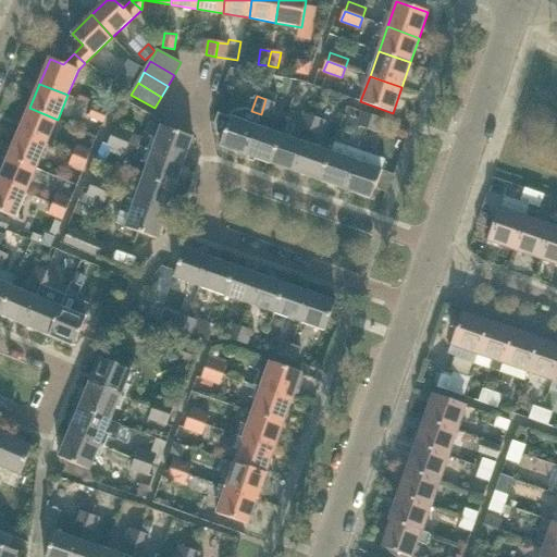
[(265,99),(261,114),(271,118),(275,103),(265,99)]
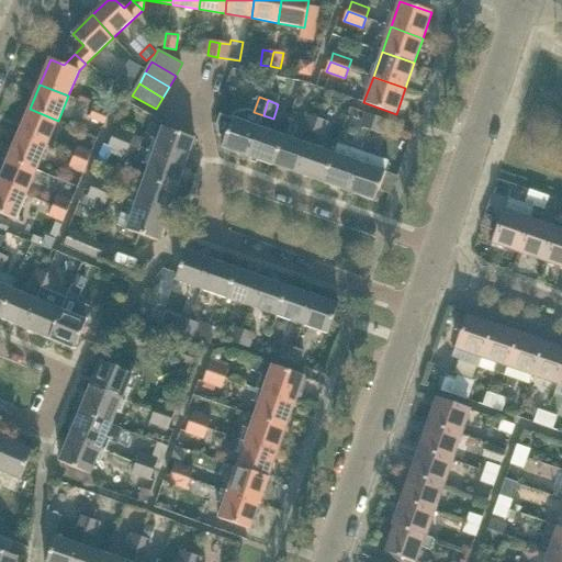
[(105,123),(109,113),(96,108),(91,117),(105,123)]
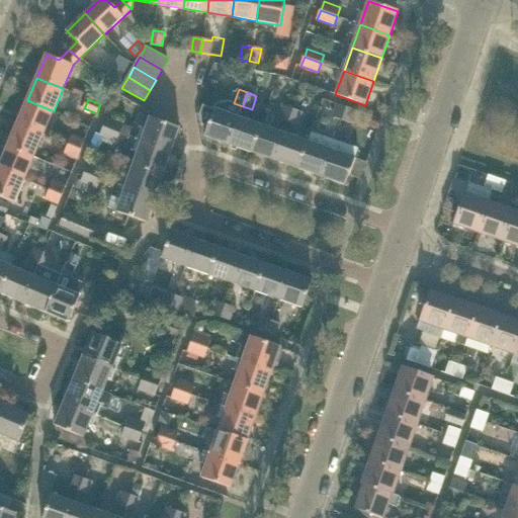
[(44,134),(54,111),(27,100),(17,122),(44,134)]
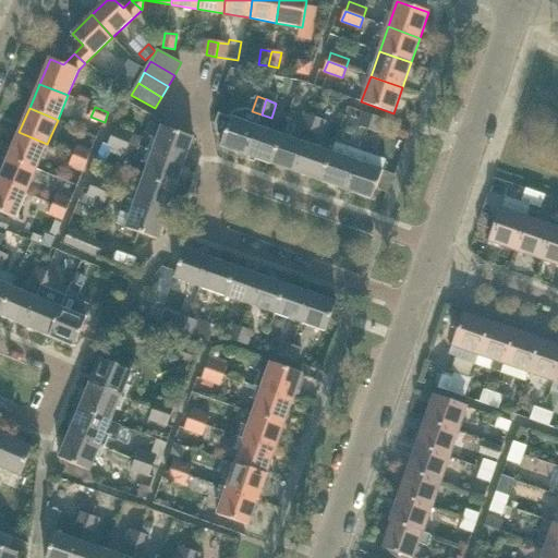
[(368,130),(373,116),(364,112),(359,126),(368,130)]
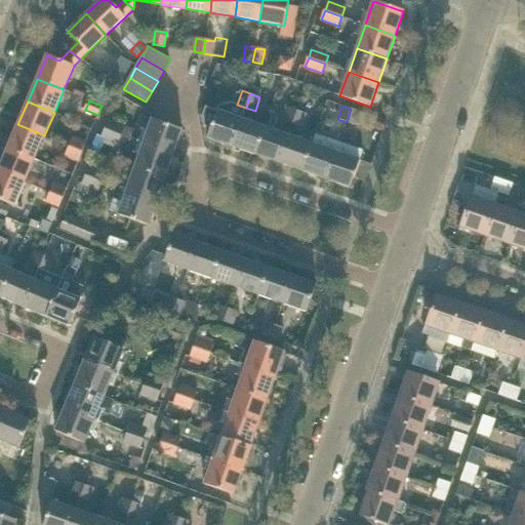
[(293,124),(297,111),(288,107),(284,121),(293,124)]
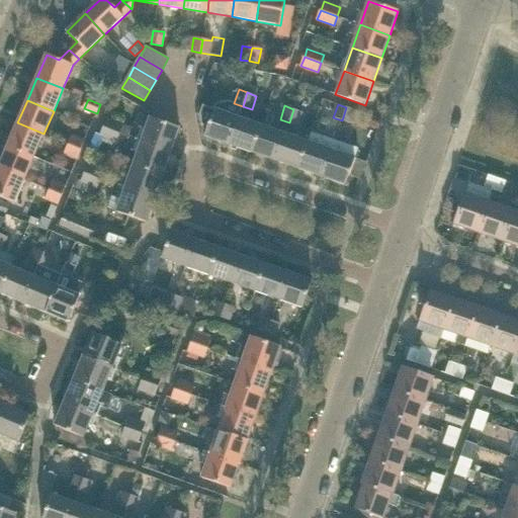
[(346,107),(342,120),(351,123),(356,110),(346,107)]
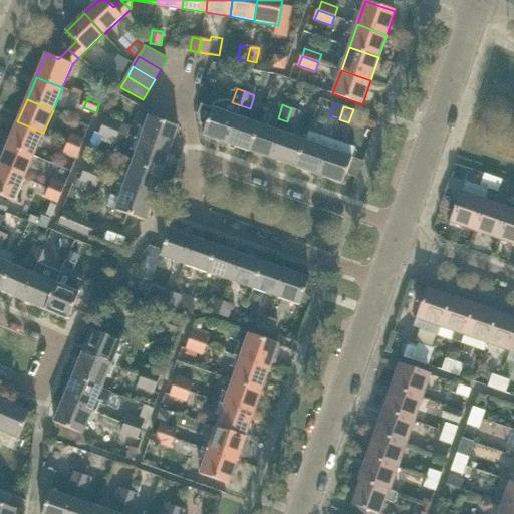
[(237,116),(236,116),(212,108),(203,136),(227,144),(237,116)]
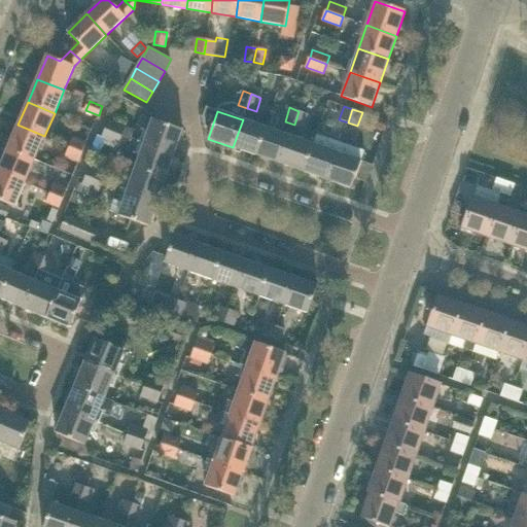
[(299,111),(294,125),(304,128),(308,114),(299,111)]
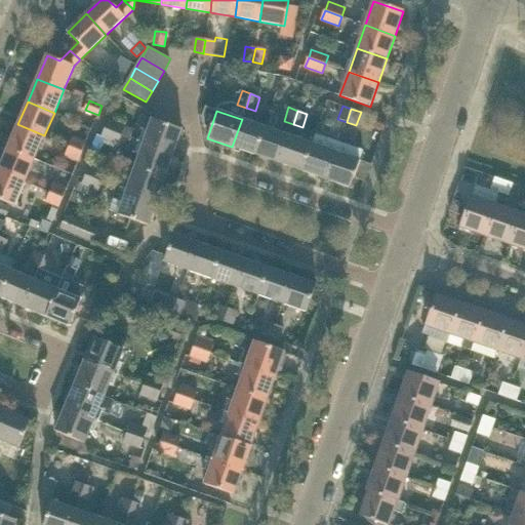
[(129,138),(133,129),(125,126),(126,125),(110,119),(105,129),(121,135),(129,138)]
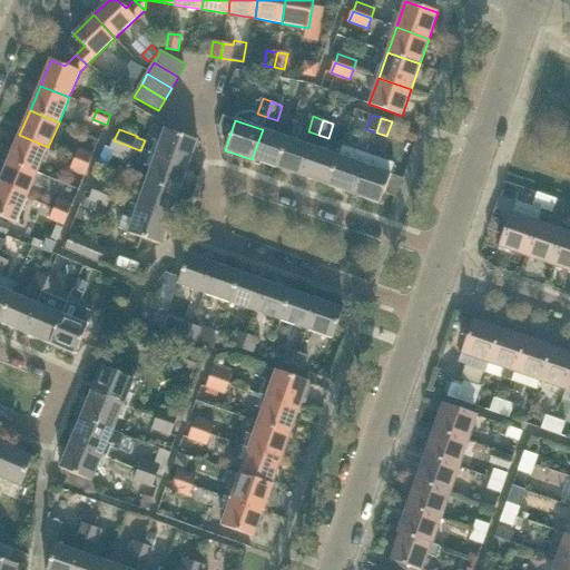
[(188,167),(198,140),(165,129),(156,156),(188,167)]
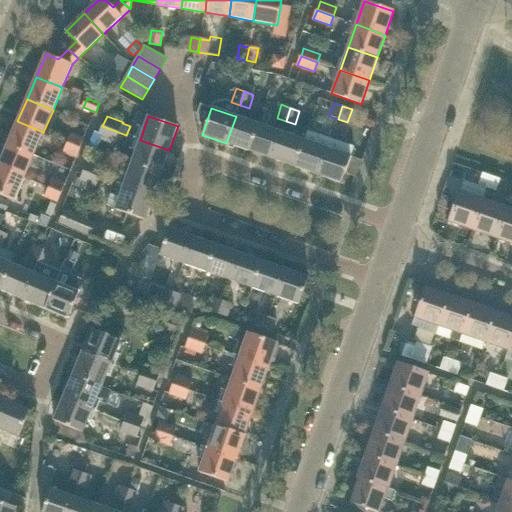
[(249,151),(259,124),(236,116),(226,143),(249,151)]
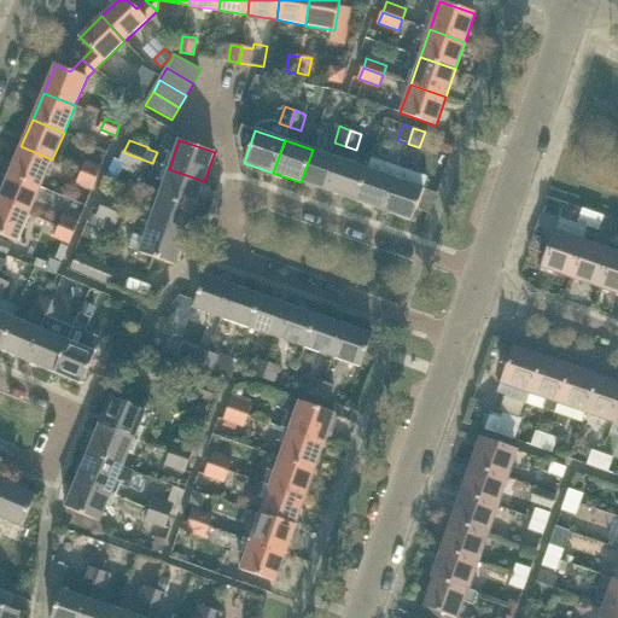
[(41,187),(52,159),(21,146),(10,174),(41,187)]
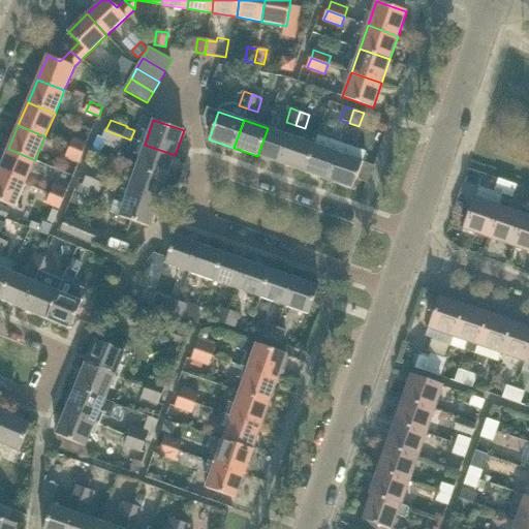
[(281,164),(291,136),(268,128),(257,156),(281,164)]
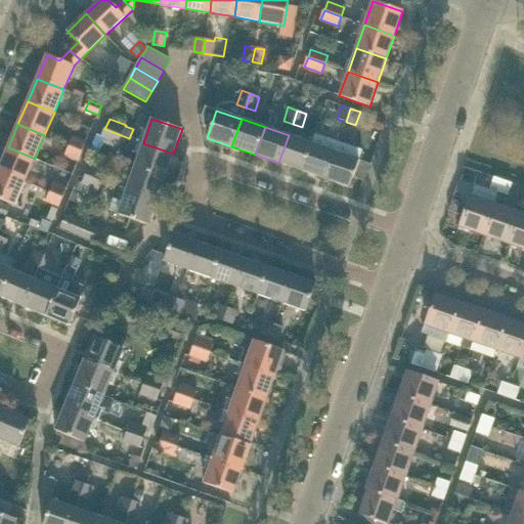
[(121,135),(104,129),(101,137),(118,144),(121,135)]
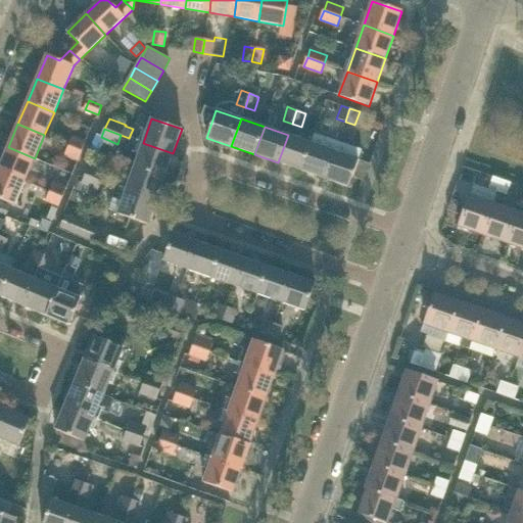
[(325,179),(335,151),(338,142),(315,134),(312,143),(301,171),(325,179)]
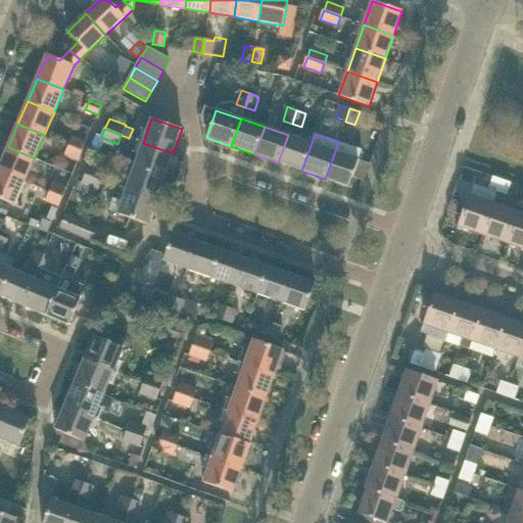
[(301,171),(312,143),(288,135),(278,162),(301,171)]
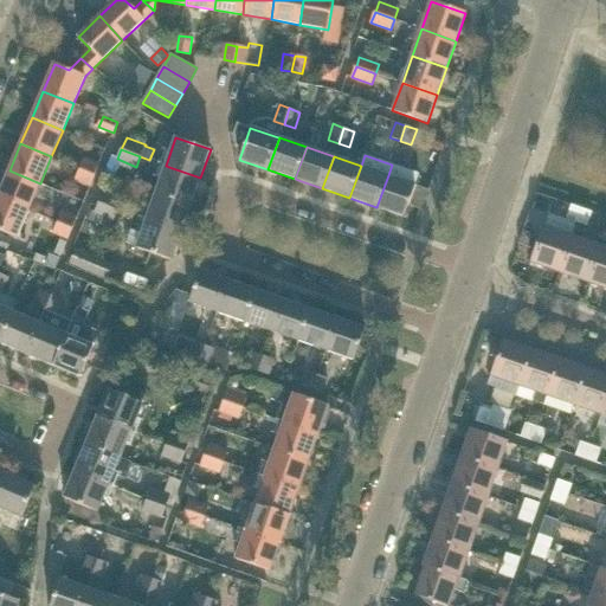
[(81,169),(96,175),(100,166),(84,159),(81,169)]
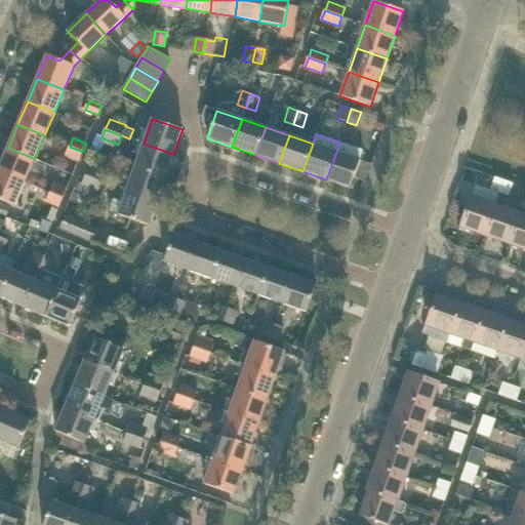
[(351,188),(360,161),(364,151),(339,142),(339,143),(336,152),(326,179),(351,188)]
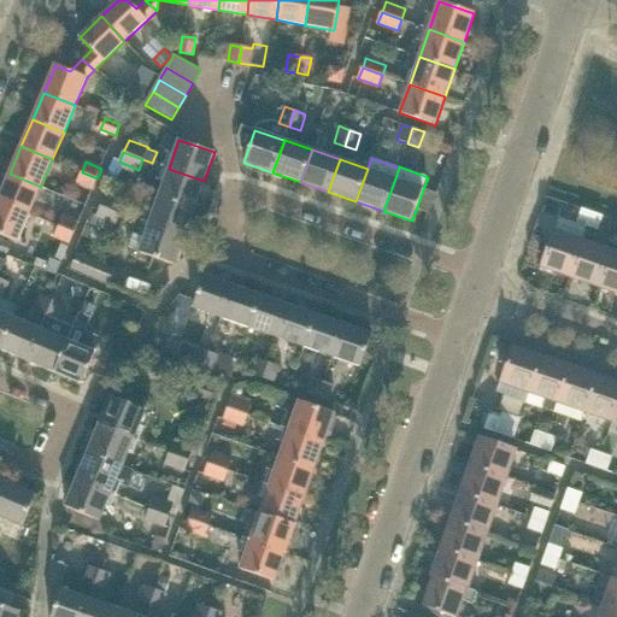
[(194,209),(204,181),(169,169),(159,197),(194,209)]
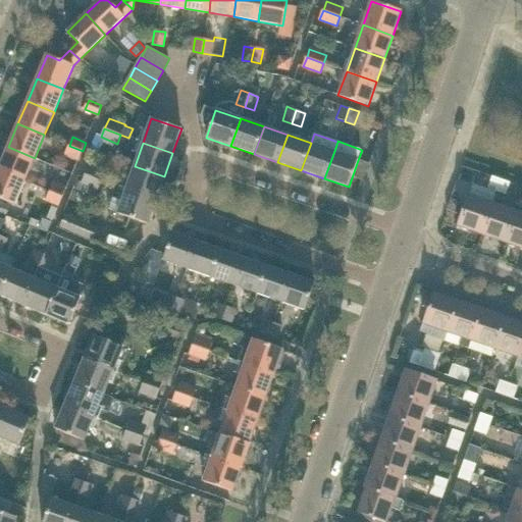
[(79,160),(83,151),(69,146),(65,154),(79,160)]
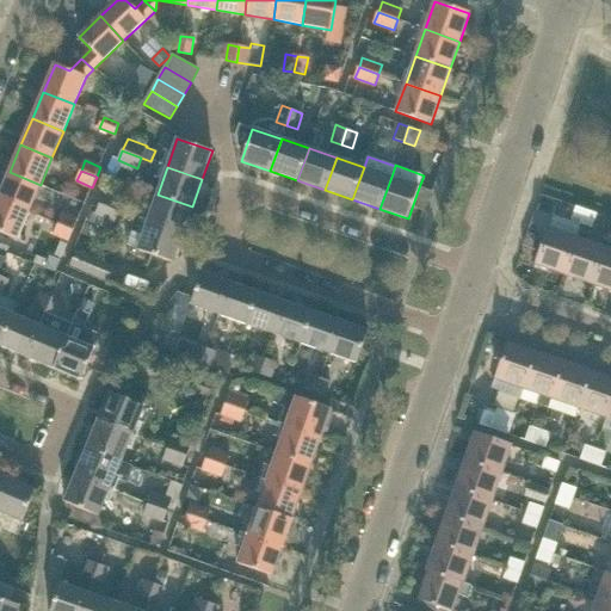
[(0,199),(29,213),(41,185),(10,172),(0,193),(0,199)]
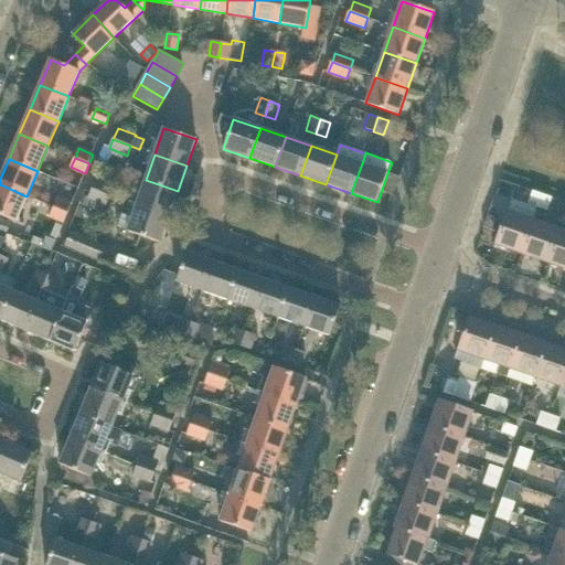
[(92,189),(110,195),(114,187),(96,179),(92,189)]
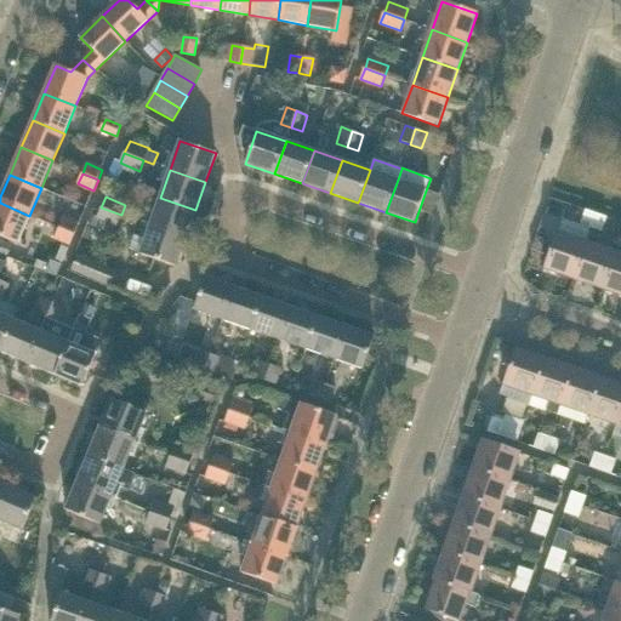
[(186,238),(195,210),(160,198),(149,226),(186,238)]
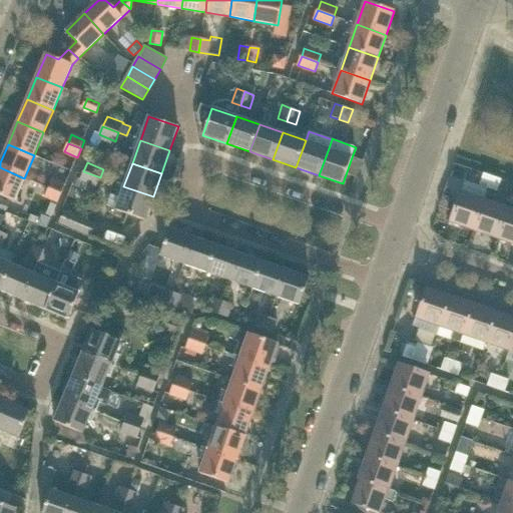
[(0,194),(15,201),(24,178),(0,167),(0,194)]
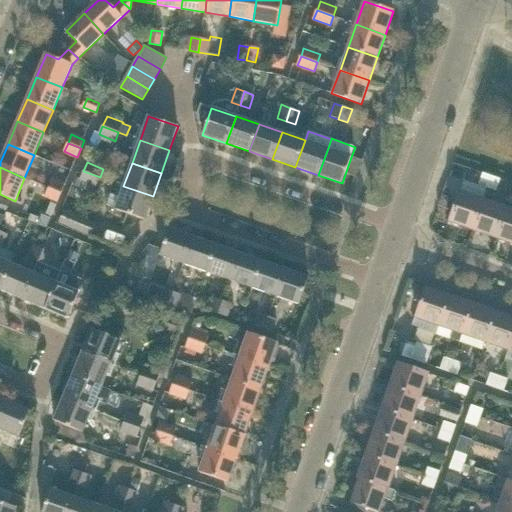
[(96,186),(100,177),(83,171),(80,179),(76,178),(73,185),(90,192),(93,185),(96,186)]
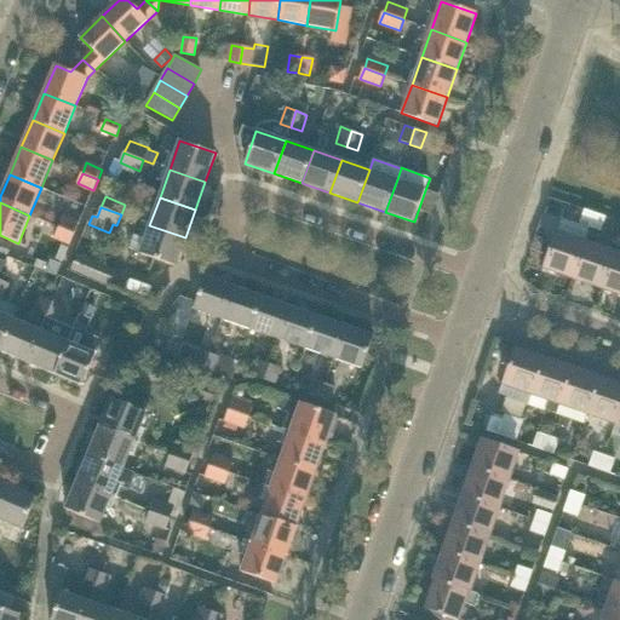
[(590,228),(595,214),(585,211),(580,224),(590,228)]
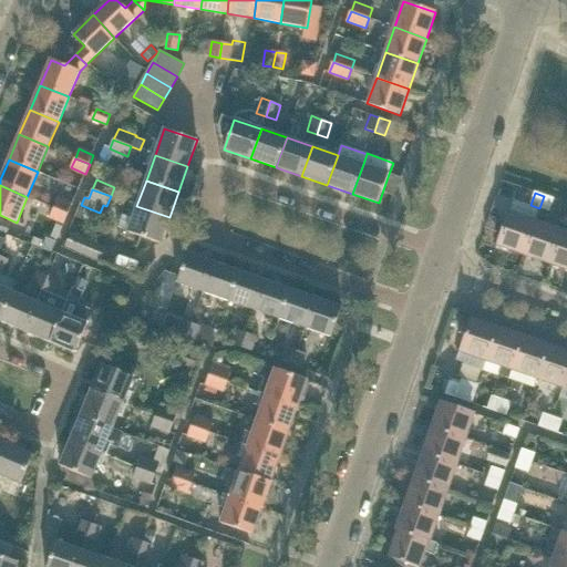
[(544,196),(539,208),(550,212),(554,199),(544,196)]
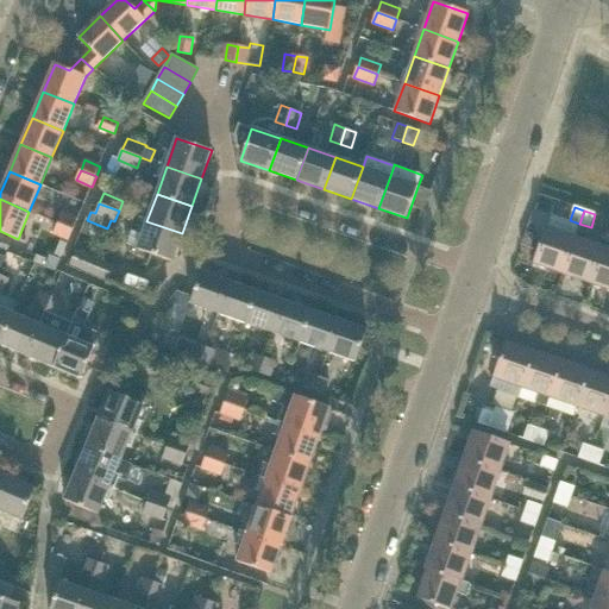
[(58,224),(74,230),(77,220),(62,213),(58,224)]
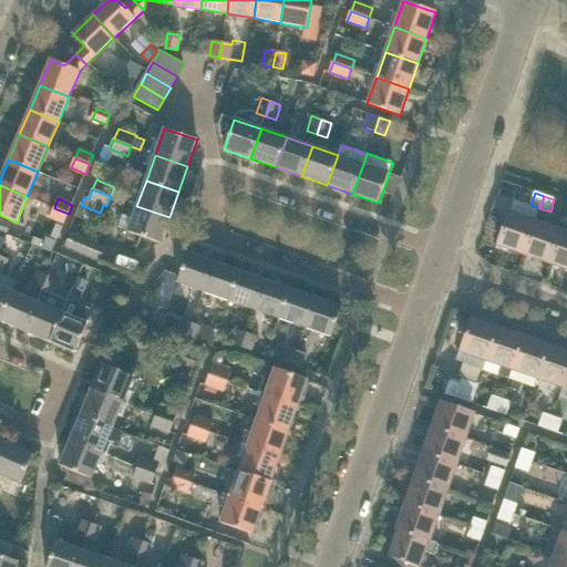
[(161,244),(169,217),(136,206),(127,232),(161,244)]
